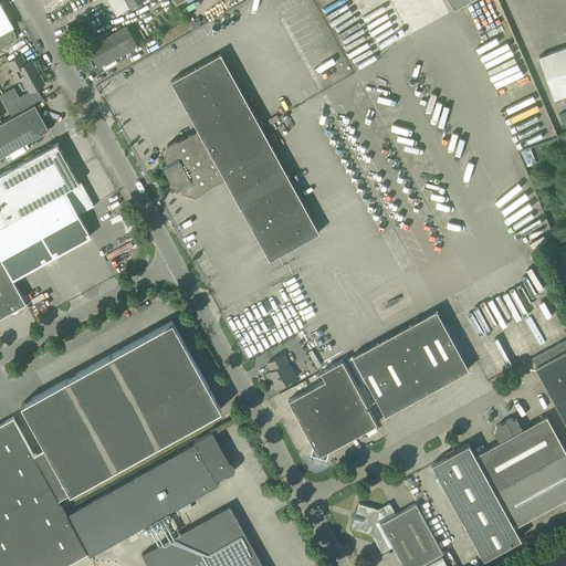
[(14,27),(0,1),(0,33),(12,28),(14,27)]
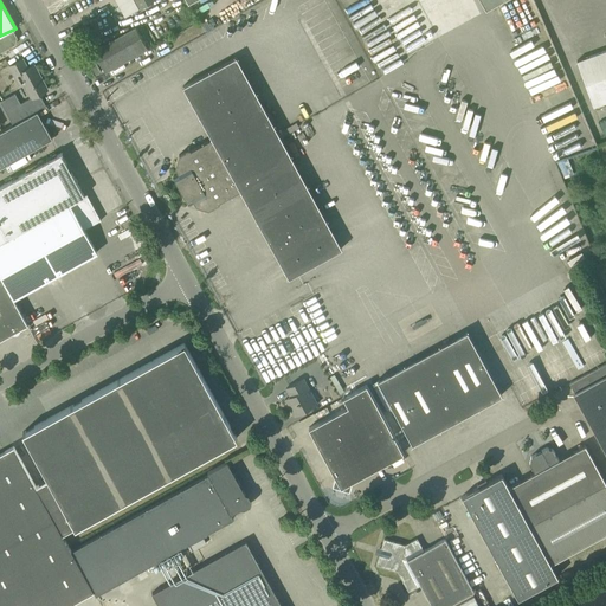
[(101,73),(148,50),(136,26),(89,50),(101,73)]
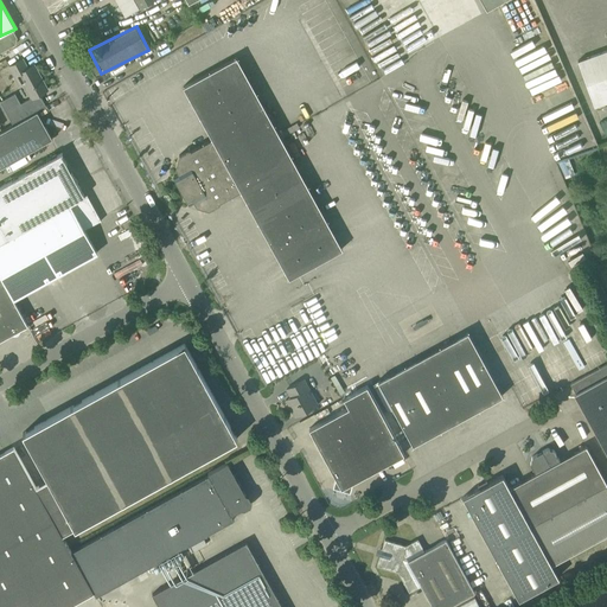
[(18,37),(13,30),(0,36),(0,52),(16,44),(18,37)]
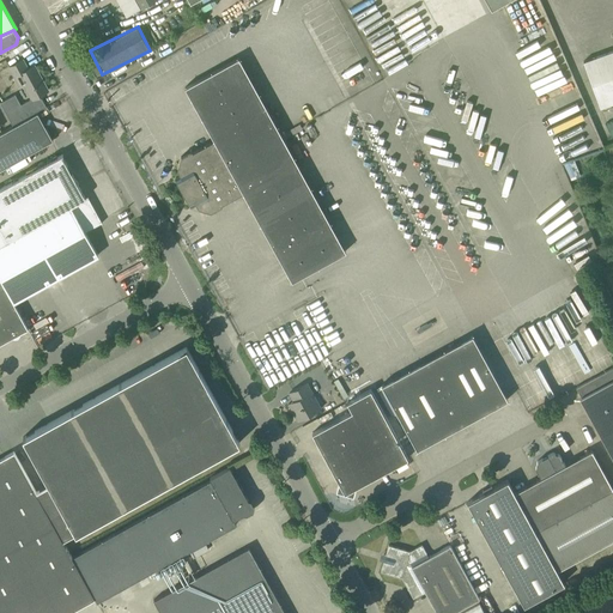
[(612,50),(583,61),(600,108),(612,103),(612,50)]
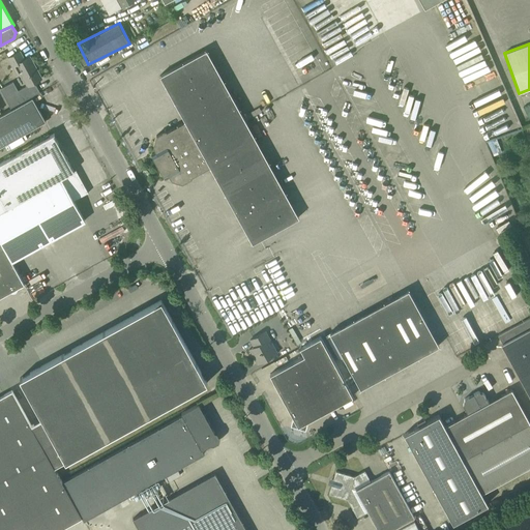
[(167,131),(166,130),(156,136),(153,147),(156,152),(151,154),(165,177),(169,175),(172,180),(183,183),(192,178),(192,177),(210,167),(253,243),(299,217),(206,50),(159,75),(185,121),(167,131)]
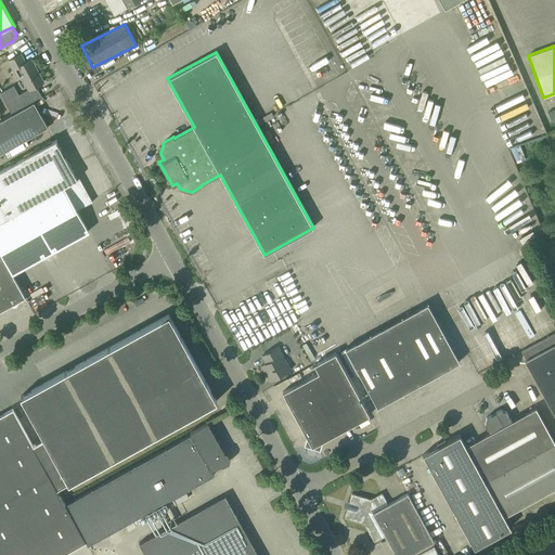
[(44,81),(39,73),(37,74),(36,71),(37,69),(31,59),(25,62),(21,54),(9,61),(17,77),(23,75),(26,80),(24,80),(29,90),(36,86),(44,81)]
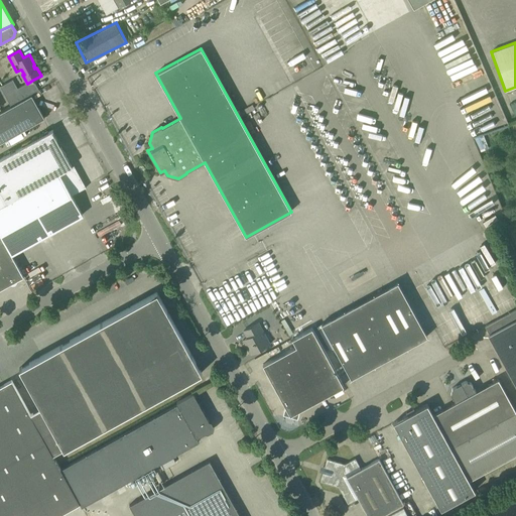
[(33,80),(27,84),(18,89),(13,79),(0,86),(10,105),(38,90),(33,80)]
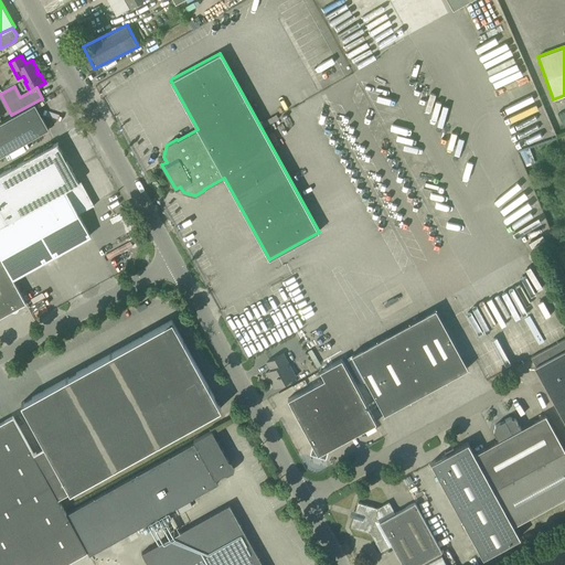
[(0,158),(1,158),(49,129),(34,104),(0,124),(0,158)]
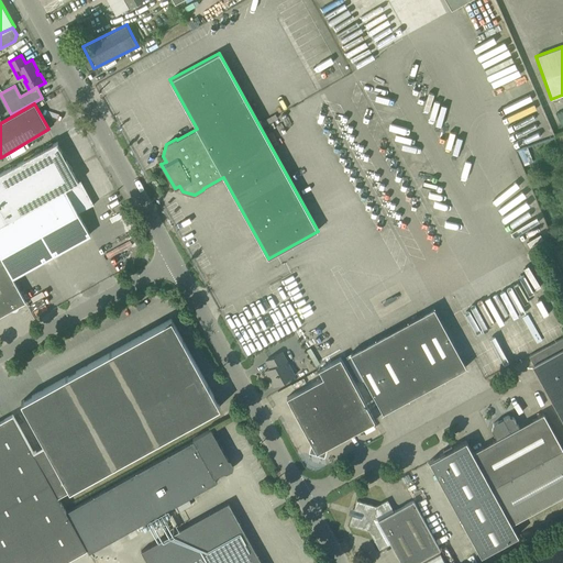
[(0,253),(13,277),(90,234),(78,212),(92,203),(94,205),(84,186),(81,187),(78,180),(56,142),(0,173),(0,253)]
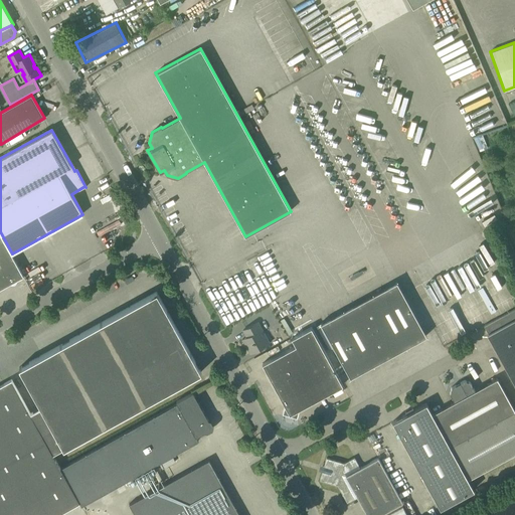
[(0,288),(23,276),(11,253),(12,253),(0,231),(0,288)]
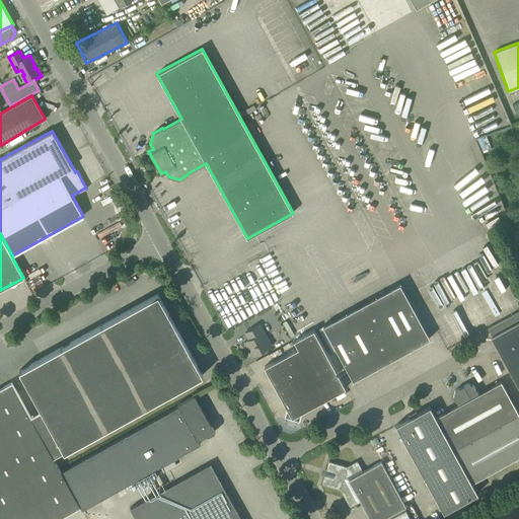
[(398,285),(369,301),(383,328),(373,334),(387,361),(428,339),(428,340),(430,339),(400,284),(398,285)]
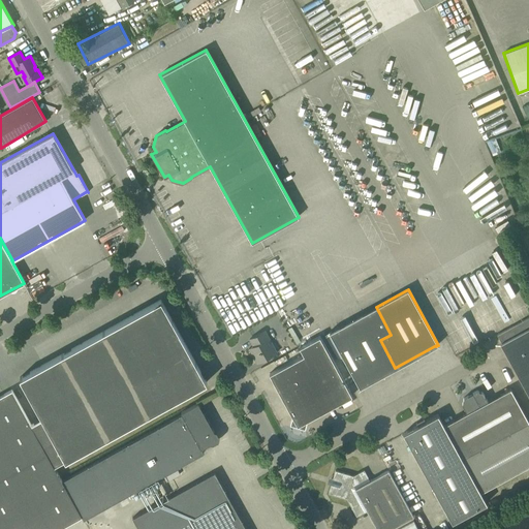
[(55,466),(76,454),(207,382),(161,300),(20,377),(42,418),(31,425),(11,390),(0,396),(0,528),(56,528),(82,516),(62,481),(55,466)]
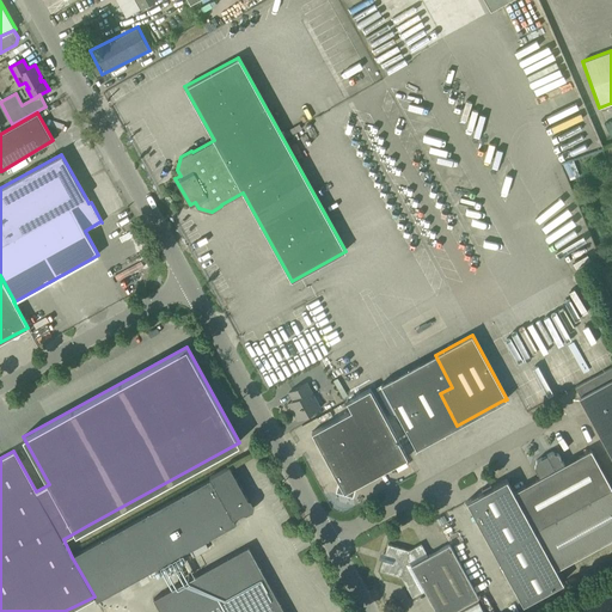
[(452,387),(435,355),(384,383),(383,383),(381,384),(416,448),(418,447),(457,426),(440,393),(452,387)]
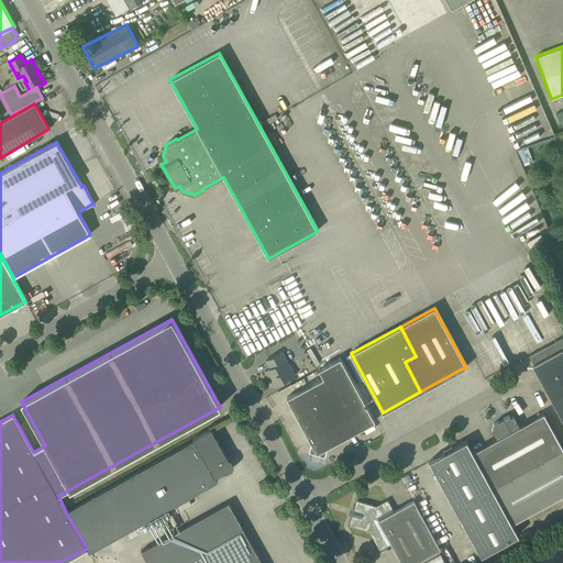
[(562,338),(539,351),(529,356),(533,364),(532,365),(562,421),(562,338)]
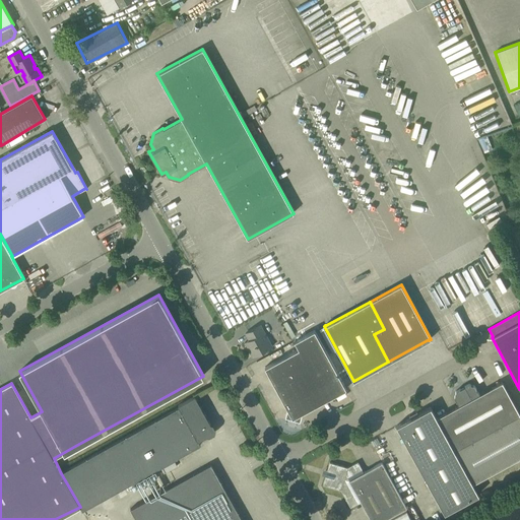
[(245,343),(247,346),(253,356),(272,345),(260,325),(246,333),(249,340),(245,342),(245,343)]
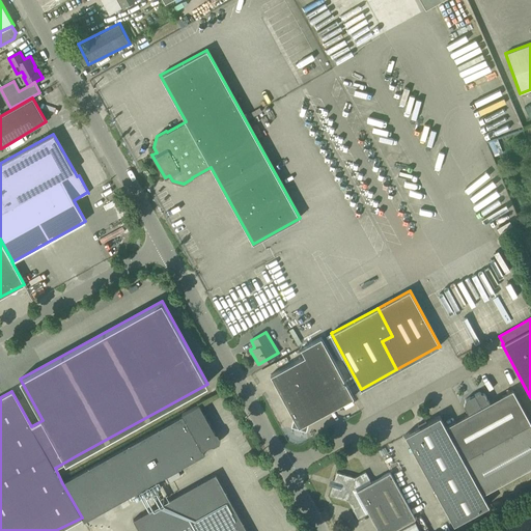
[(354,397),(350,389),(320,337),(301,348),(305,356),(271,374),(294,417),(291,424),(306,429),(308,421),(354,397)]
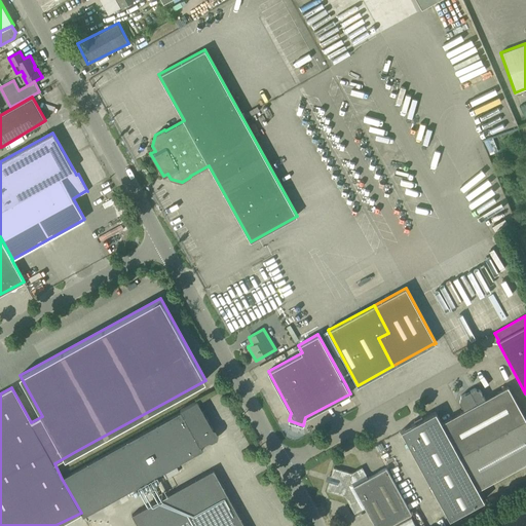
[(298,348),(284,353),(286,359),(300,353),(298,348)]
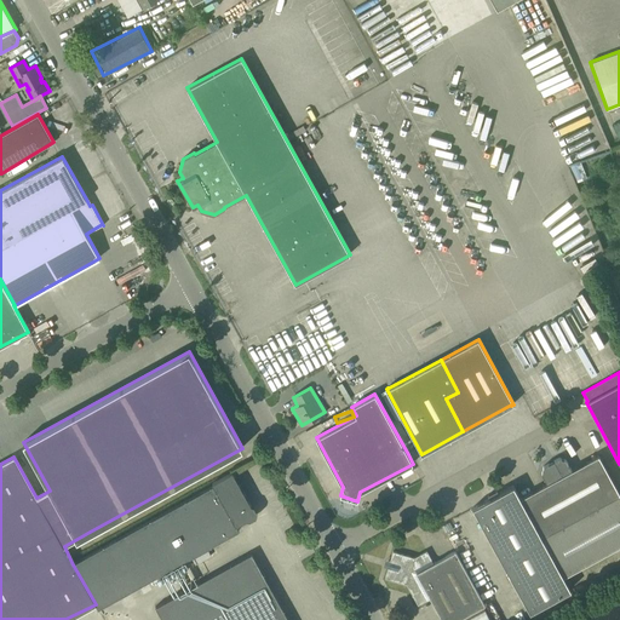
[(547,483),(520,498),(528,512),(541,538),(557,563),(563,577),(619,545),(619,494),(598,455),(572,470),(566,459),(560,458),(554,460),(555,463),(550,465),(549,463),(544,466),(541,472),(547,483)]
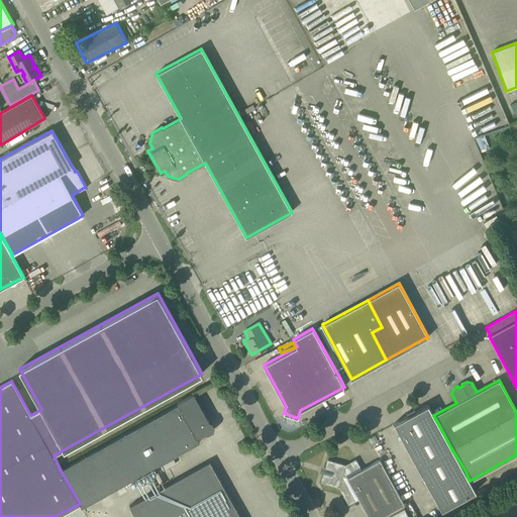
[(61,471),(80,504),(82,508),(190,447),(199,442),(197,438),(207,432),(210,430),(211,426),(209,423),(210,422),(194,393),(177,403),(178,405),(61,471)]
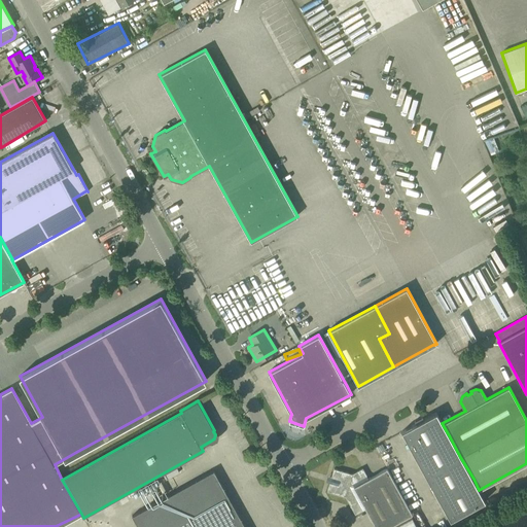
[(401,431),(414,454),(449,435),(442,423),(436,413),(401,431)]
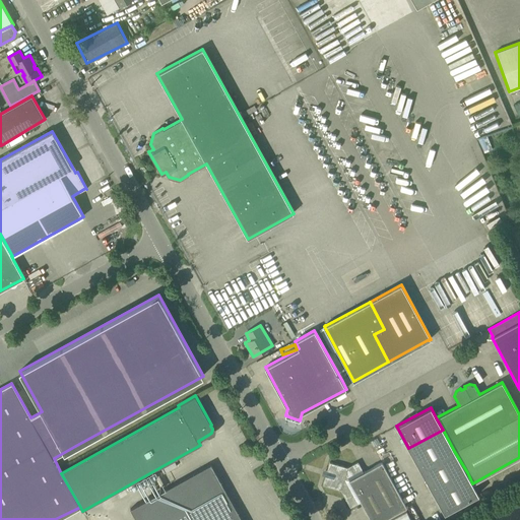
[(454,451),(443,430),(408,448),(420,469),(454,451)]
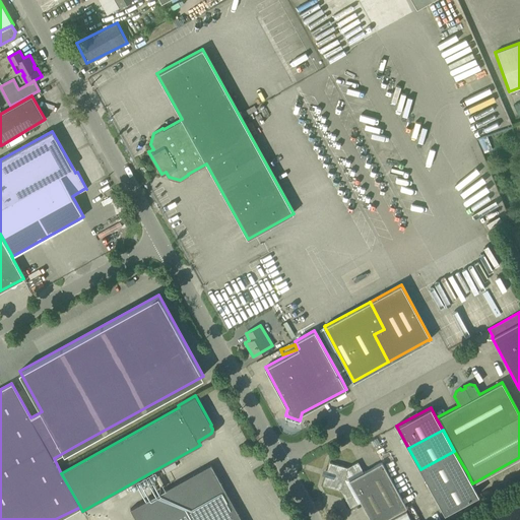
[(420,469),(433,492),(467,472),(454,451),(420,469)]
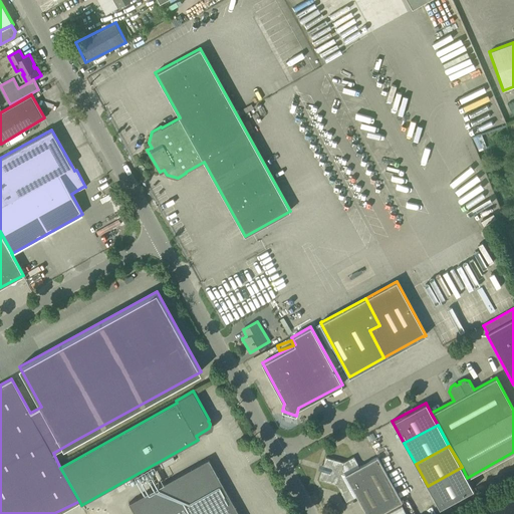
[(356,496),(366,513),(378,513),(402,501),(377,457),(359,467),(353,457),(343,462),(326,457),(323,466),(325,466),(323,471),(322,470),(319,479),(337,484),(346,502),(356,496)]
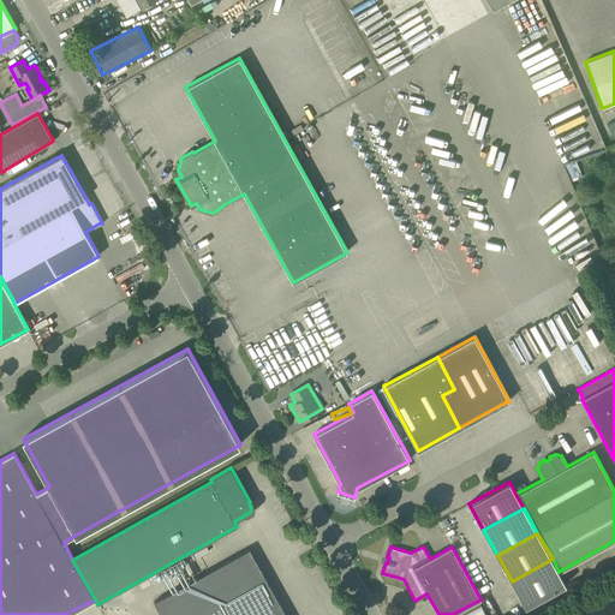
[(286,614),(250,549),(154,602),(161,614),(286,614)]
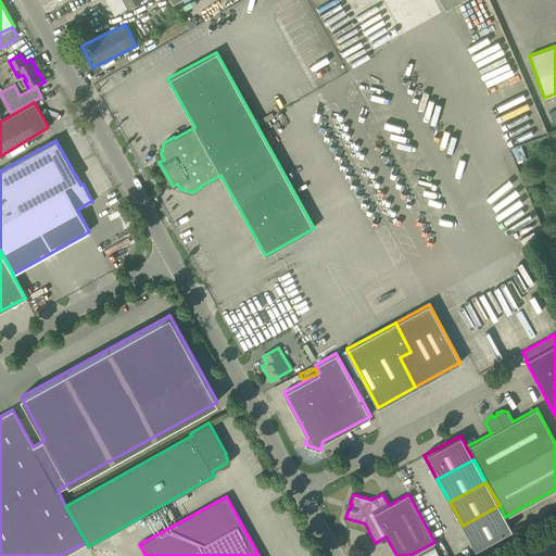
[(512,529),(505,517),(500,505),(463,526),(476,548),(512,529)]
